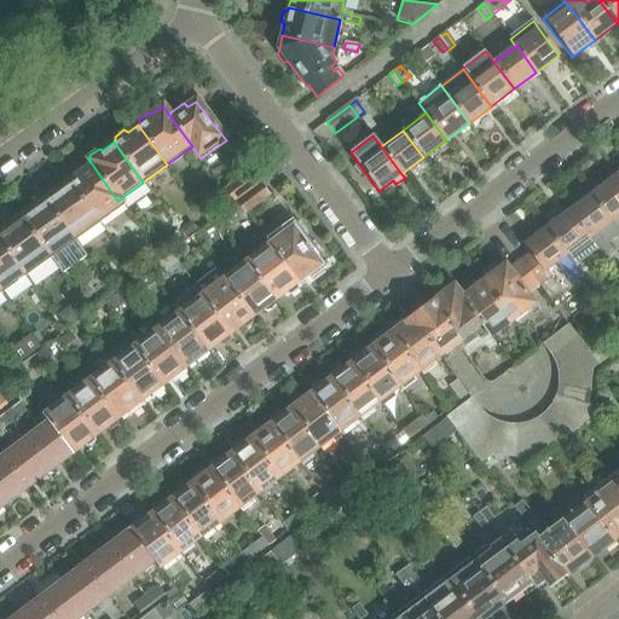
[(70,183),(69,183),(98,223),(122,206),(117,201),(93,166),(84,173),(79,172),(71,177),(70,183)]
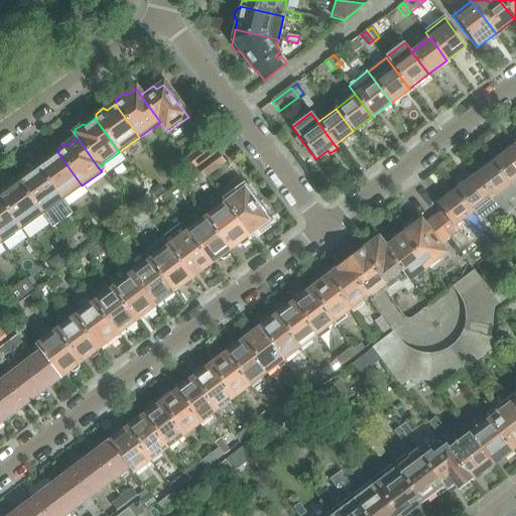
[(217,154),(216,153),(209,143),(181,162),(190,173),(198,168),(217,154)]
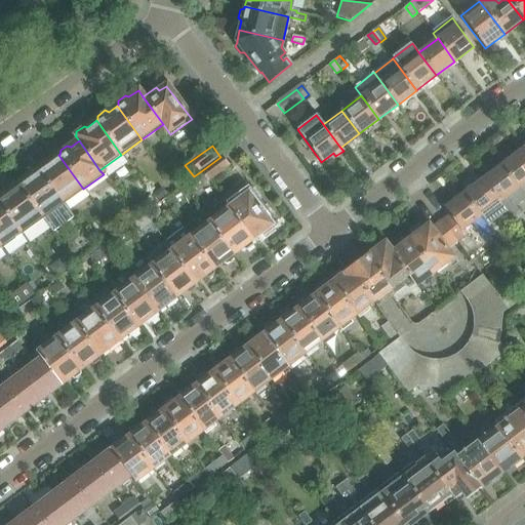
[(524,157),(520,151),(501,165),(524,196),(524,157)]
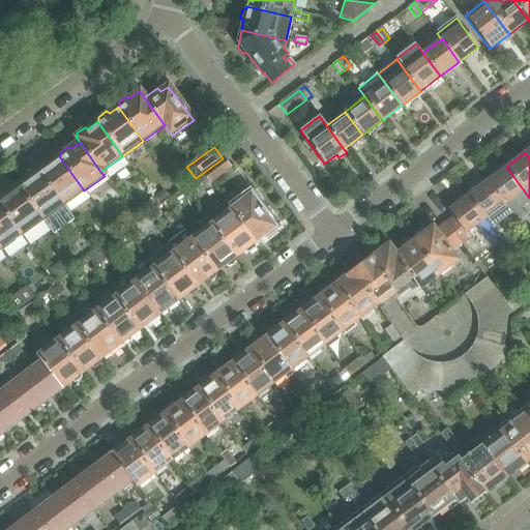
[(39,171),(38,172),(63,206),(63,205),(84,190),(59,156),(51,163),(48,162),(40,167),(39,171)]
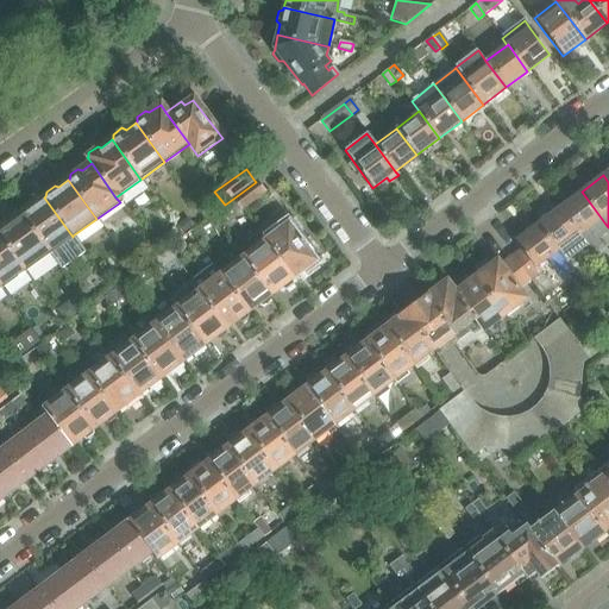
[(264,194),(256,182),(233,199),(243,211),(264,194)]
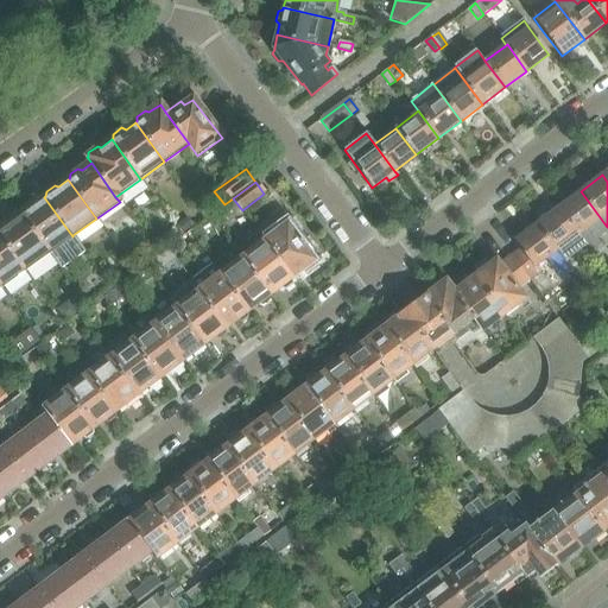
[(607,229),(607,227),(581,191),(558,207),(587,245),(591,251),(601,244),(597,239),(607,229)]
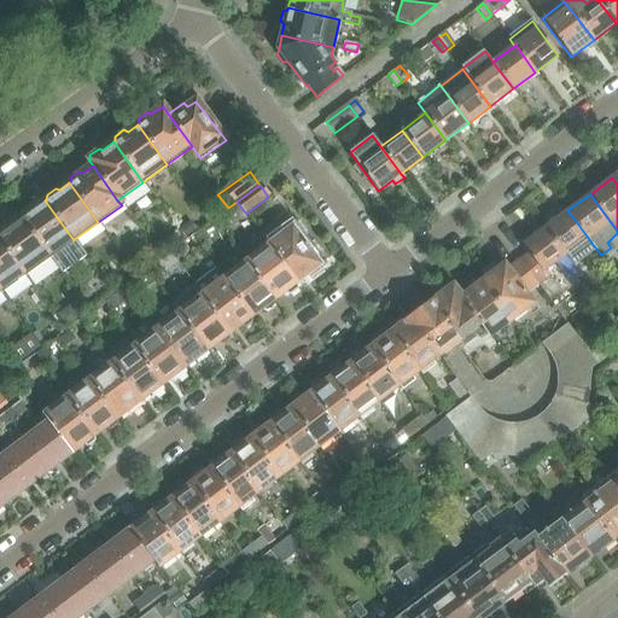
[(22,216),(21,217),(50,257),(62,275),(86,258),(74,240),(45,200),(35,208),(30,205),(22,211),(22,216)]
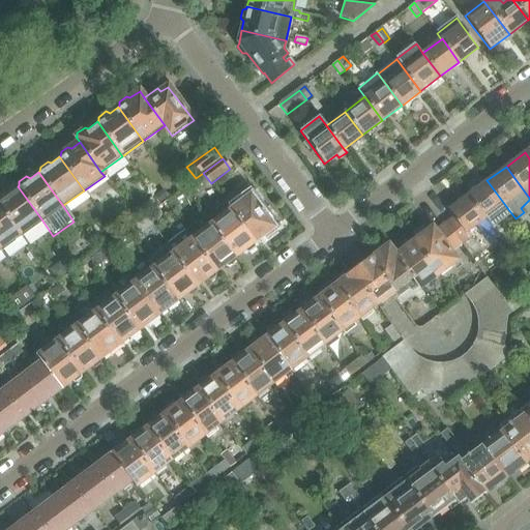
[(179,172),(171,178),(179,189),(183,186),(187,184),(179,172)]
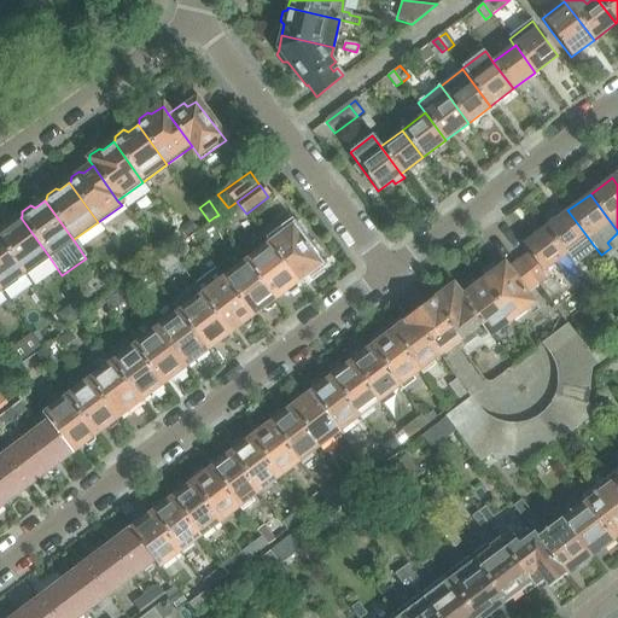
[(567,210),(546,227),(575,264),(596,249),(567,210)]
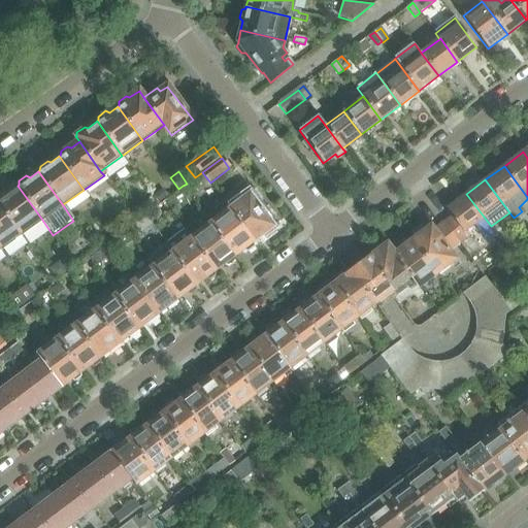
[(190,182),(184,187),(191,197),(197,192),(190,182)]
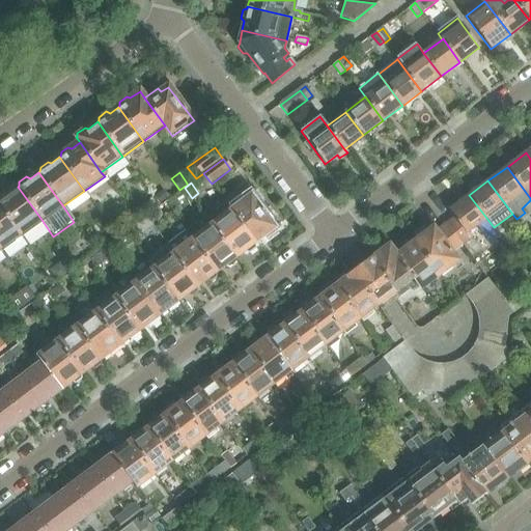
[(0,203),(23,235),(42,221),(43,221),(18,187),(8,193),(5,192),(4,191),(0,194),(0,203)]
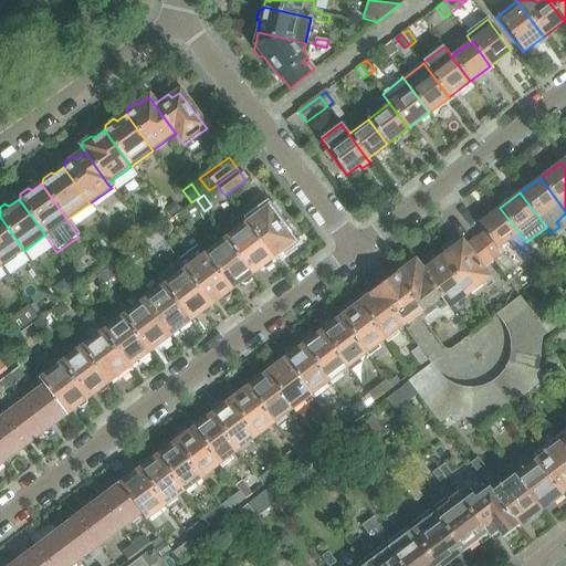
[(174,202),(165,211),(170,218),(180,210),(174,202)]
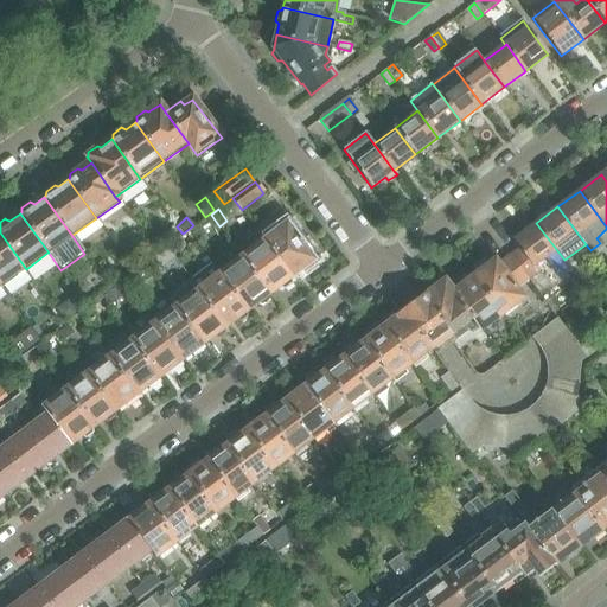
[(313,262),(319,257),(291,221),(278,230),(270,221),(257,230),(264,241),(266,240),(293,278),(301,272),(306,272),(313,267),(313,262)]
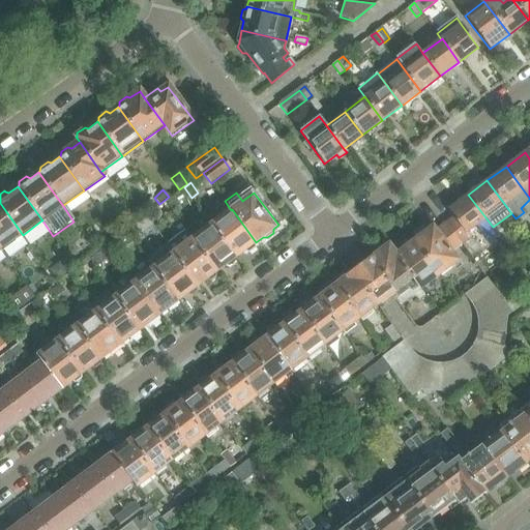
[(493,227),(468,195),(448,210),(453,217),(445,224),(461,243),(469,237),(466,233),(477,225),(484,233),(493,227)]
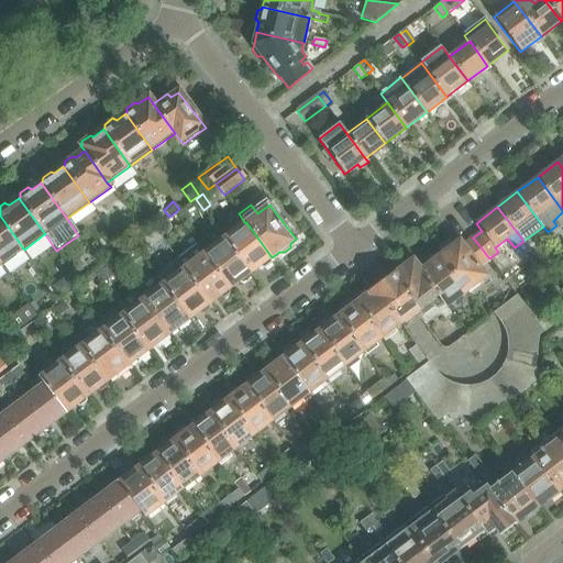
[(184,209),(176,214),(183,223),(190,218),(184,209)]
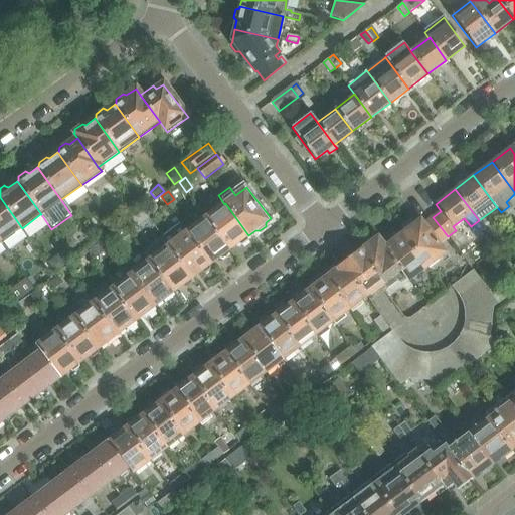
[(0,239),(2,242),(19,230),(21,228),(22,228),(0,197),(0,239)]
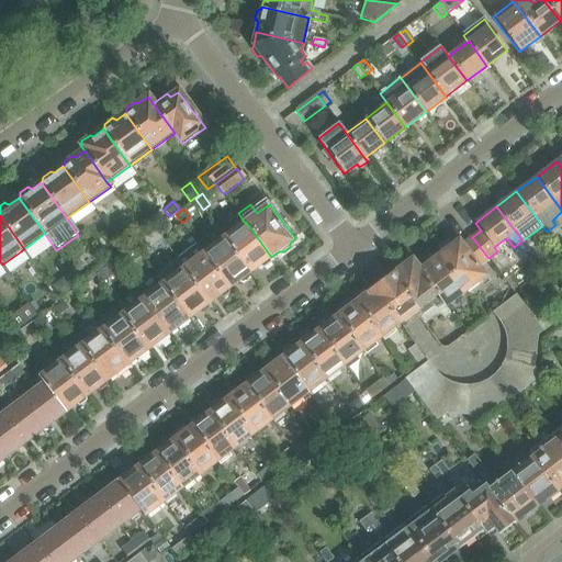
[(270,258),(271,257),(246,222),(245,223),(233,232),(225,237),(250,272),(259,266),(262,268),(270,262),(270,258)]
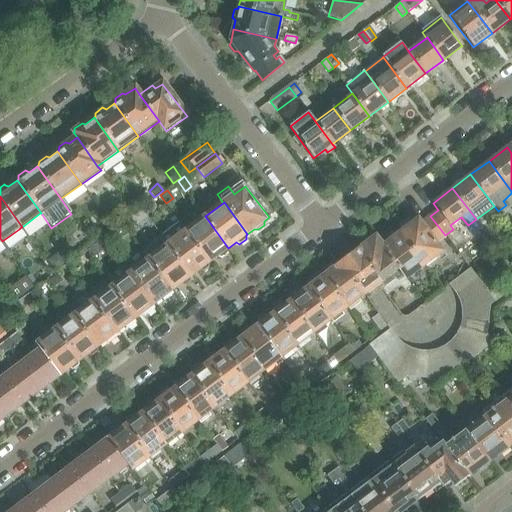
[(135,229),(149,219),(142,210),(129,221),(135,229)]
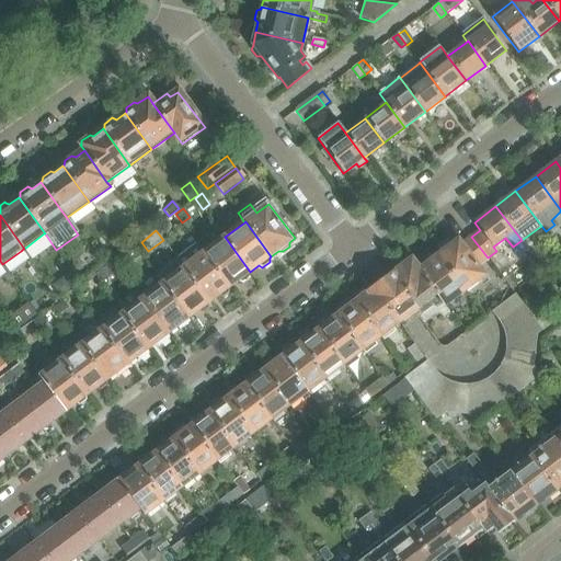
[(249,273),(250,272),(225,237),(210,247),(204,252),(229,287),(238,282),(241,283),(249,277),(249,273)]
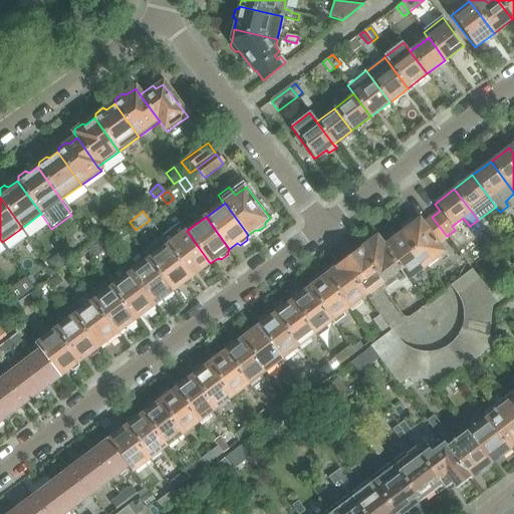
[(403,233),(402,234),(427,269),(439,260),(442,264),(449,258),(438,243),(447,236),(432,217),(423,223),(409,224),(403,230),(403,233)]
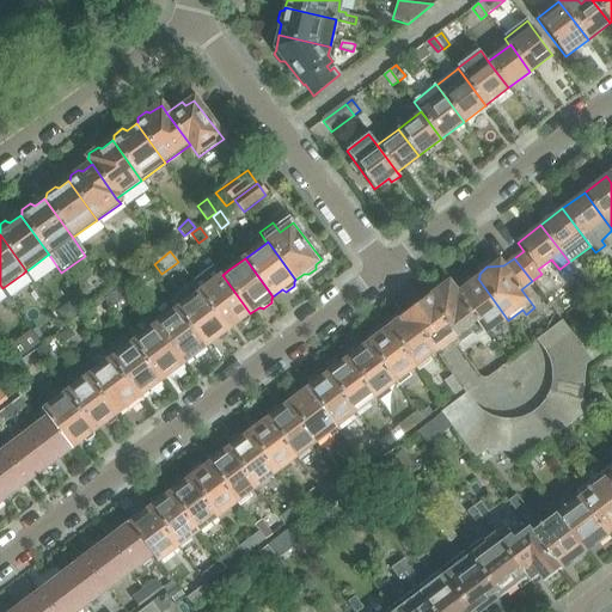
[(569,262),(560,269),(565,279),(575,271),(569,262)]
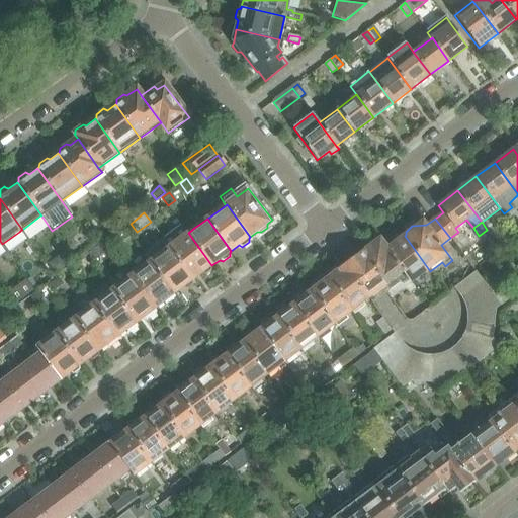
[(211,265),(188,233),(183,225),(163,239),(169,247),(193,280),(200,274),(204,275),(210,271),(210,266),(211,265)]
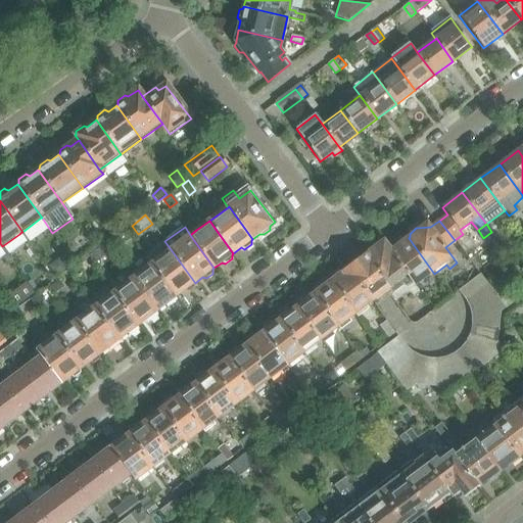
[(106,241),(102,234),(90,242),(95,249),(106,241)]
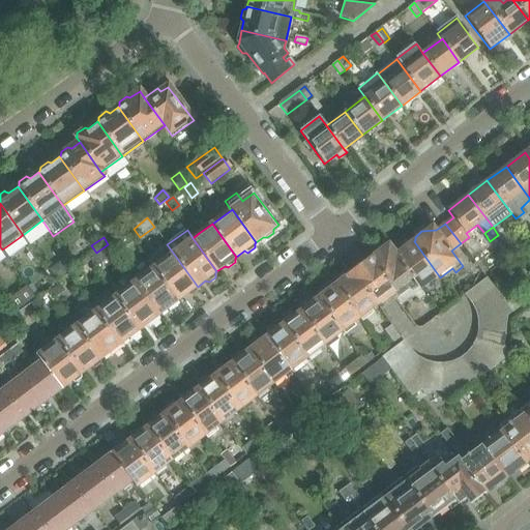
[(402,251),(395,255),(396,256),(400,256),(403,261),(402,264),(412,276),(419,287),(422,291),(431,285),(440,277),(414,241),(412,243),(408,241),(402,246),(402,251)]
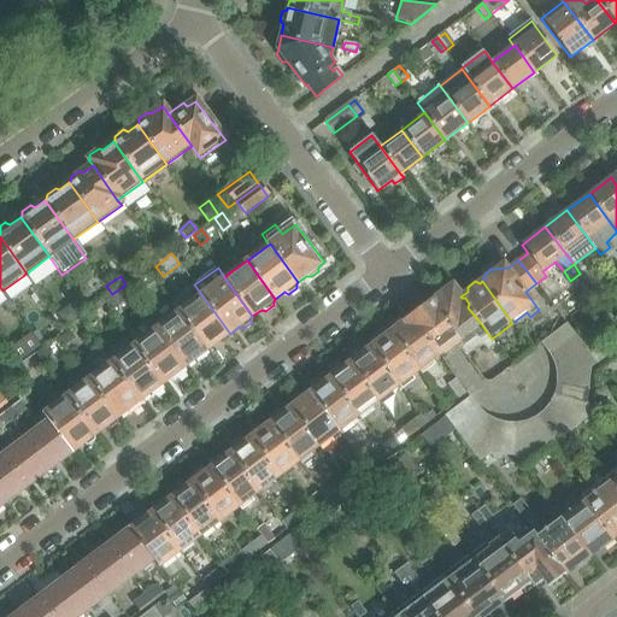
[(434,300),(432,301),(441,313),(444,313),(448,319),(447,323),(465,346),(477,336),(480,341),(488,334),(480,322),(468,307),(469,304),(465,298),(462,298),(460,297),(452,286),(446,291),(440,289),(433,294),(434,300)]
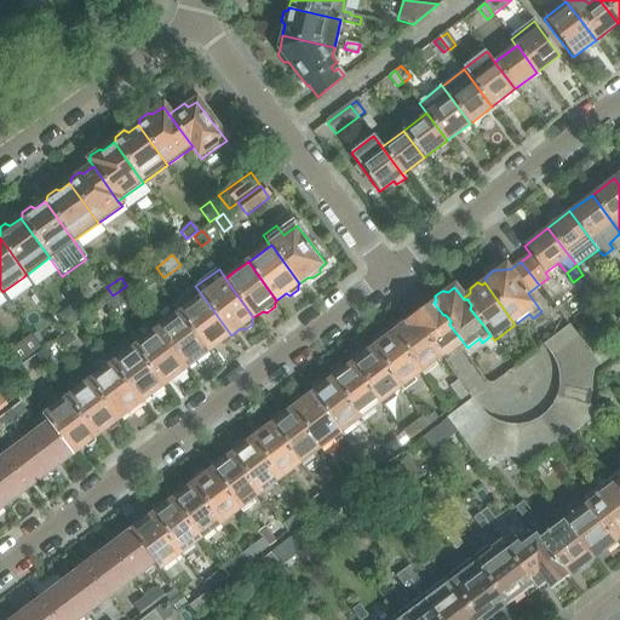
[(113,314),(128,300),(121,291),(104,304),(113,314)]
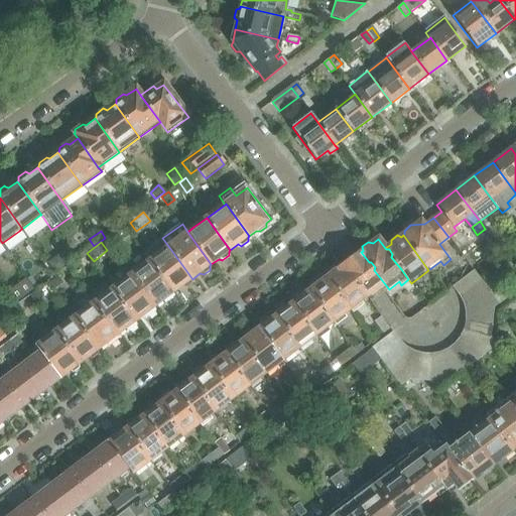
[(191,279),(192,279),(168,246),(157,254),(152,247),(144,253),(149,260),(173,292),(181,287),(185,288),(191,284),(191,279)]
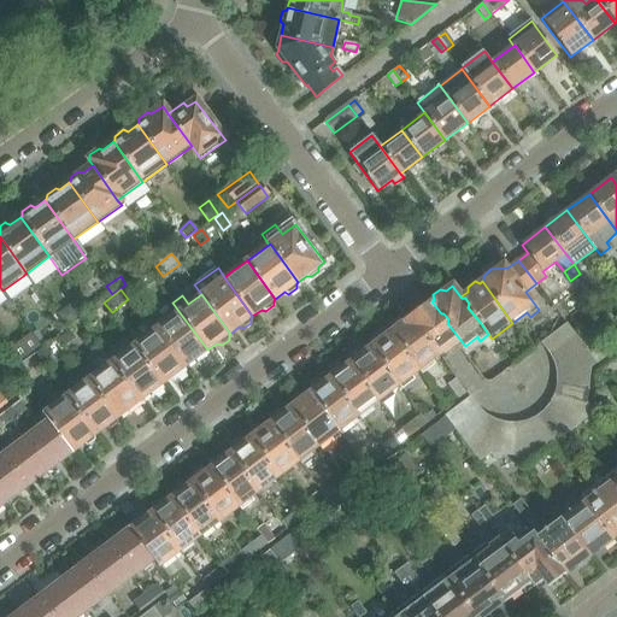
[(10,313),(16,310),(9,300),(4,304),(10,313)]
